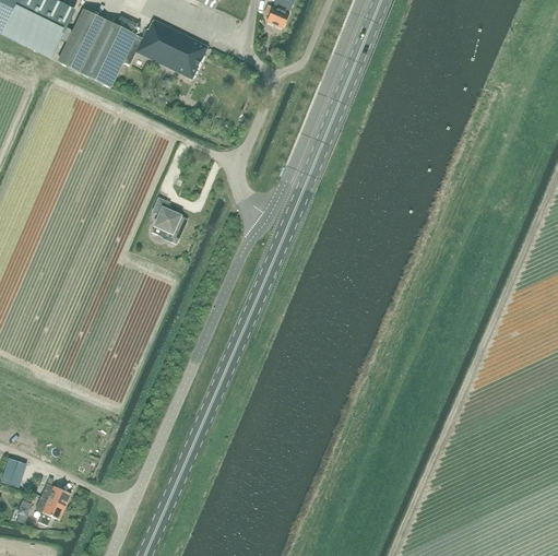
[(68,42),(73,30),(63,25),(72,8),(57,0),(0,0),(0,33),(48,57),(58,37),(63,39),(67,42),(68,42)]
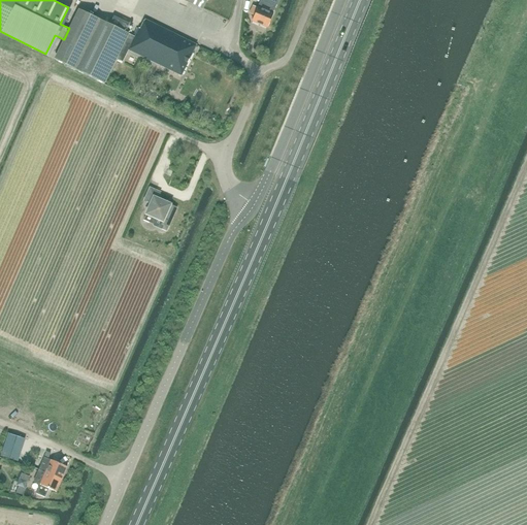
[(252,3),(249,11),(253,13),(251,19),(266,25),(271,12),(276,0),(258,0),(256,5),(252,3)]
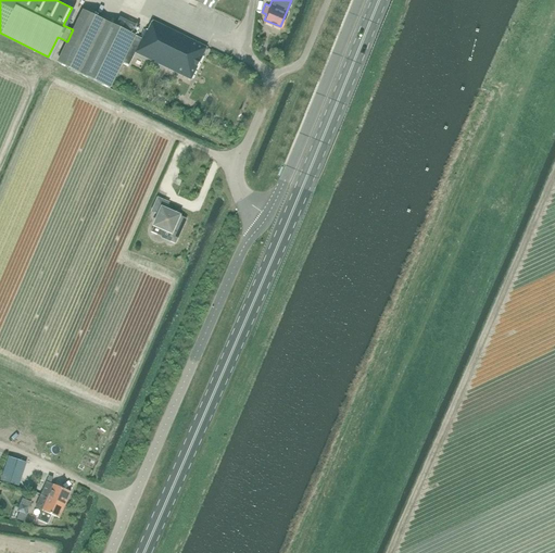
[(141,36),(114,23),(84,8),(73,29),(67,41),(66,41),(58,61),(109,86),(122,60),(128,63),(135,50),(189,77),(204,45),(194,40),(151,19),(147,27),(146,26),(141,36)]
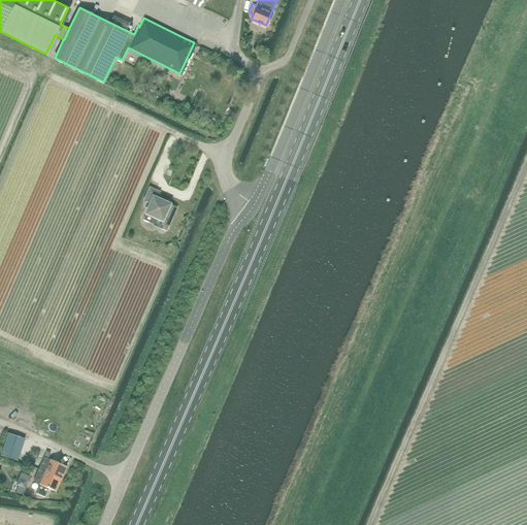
[(156,197),(159,191),(149,187),(143,198),(150,201),(145,211),(156,216),(153,222),(165,227),(167,221),(174,205),(156,197)]
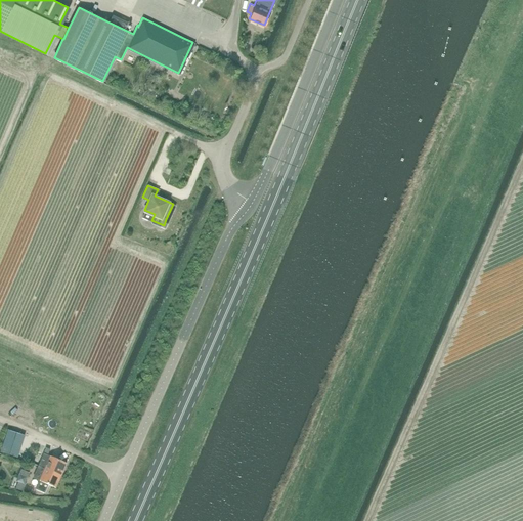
[(16,448),(20,436),(8,432),(4,444),(16,448)]
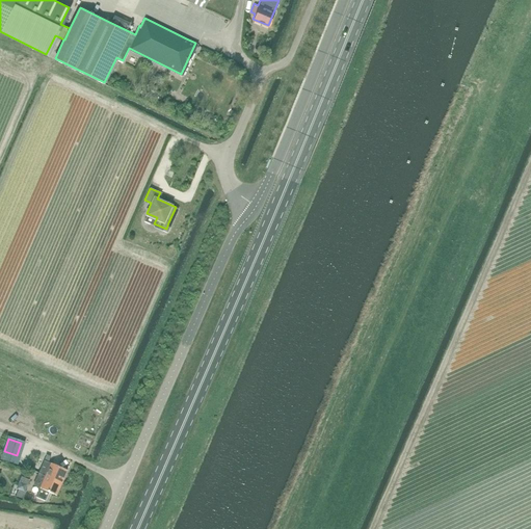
[(50,460),(49,460),(43,458),(37,470),(61,480),(67,468),(50,460)]
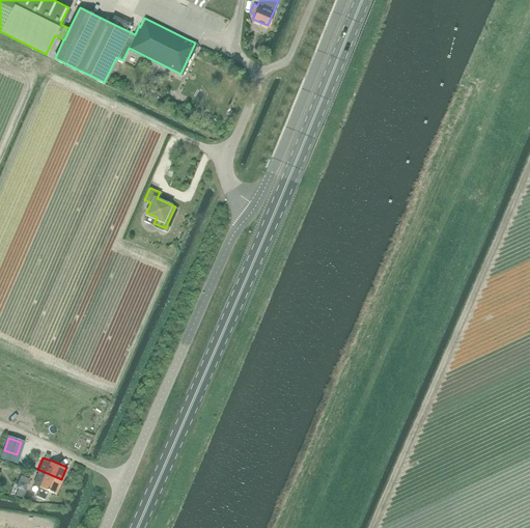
[(35,475),(32,481),(39,484),(35,493),(45,497),(48,489),(55,492),(61,479),(37,469),(35,475)]
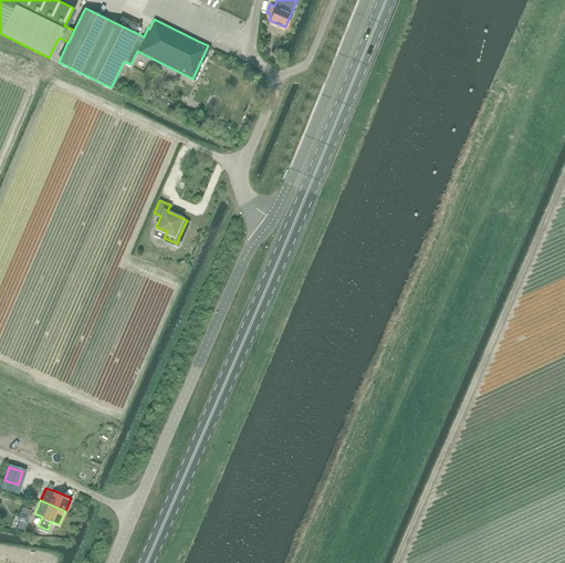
[(20,518),(17,525),(23,529),(27,521),(20,518)]
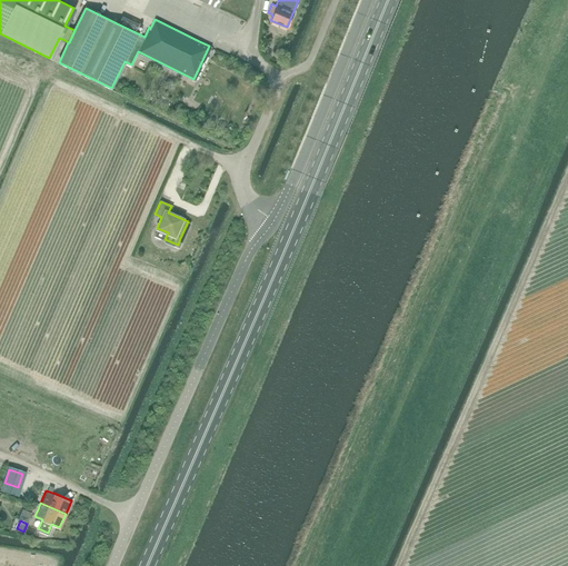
All buildings are outlined.
